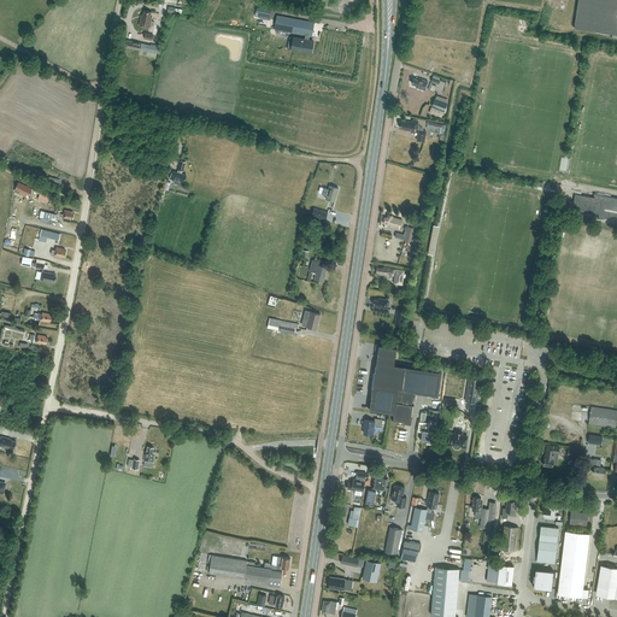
[(616,0),(577,0),(574,28),(612,34),(612,37),(616,37),(616,0)]
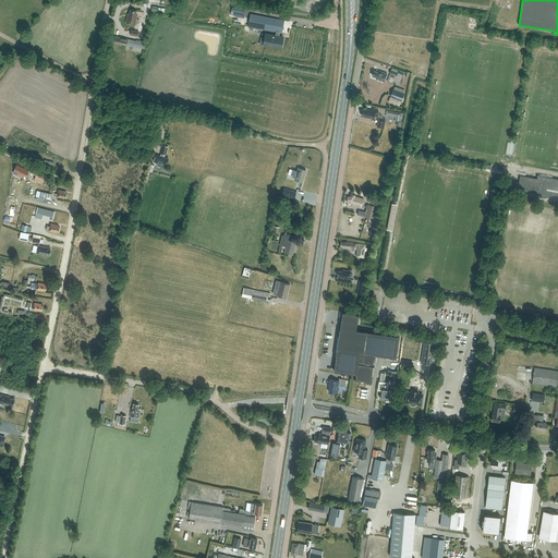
[(232,7),(231,11),(234,11),(233,15),(243,16),(244,9),(232,7)]
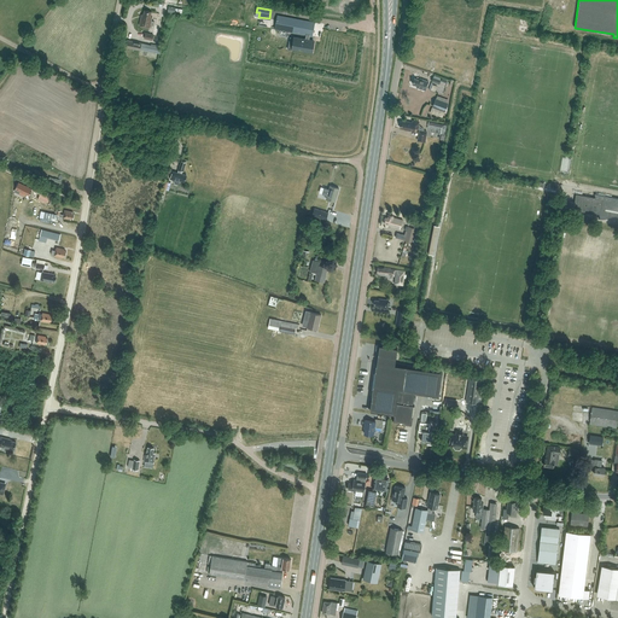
[(238,17),(252,21),(254,12),(240,9),(238,17)]
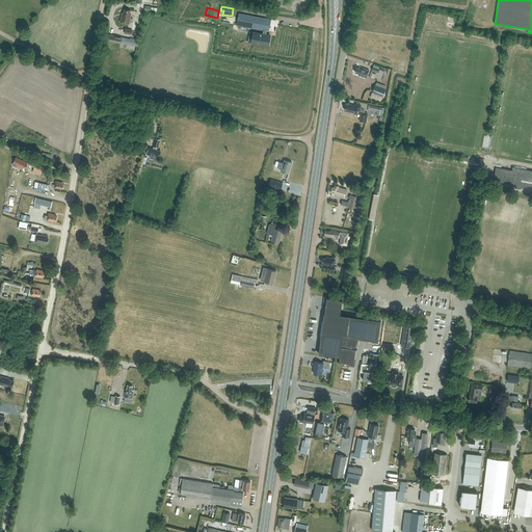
[(131,18),(131,15),(130,14),(131,9),(125,8),(124,12),(122,12),(121,17),(120,22),(129,24),(130,22),(132,22),(133,19),(131,18)]
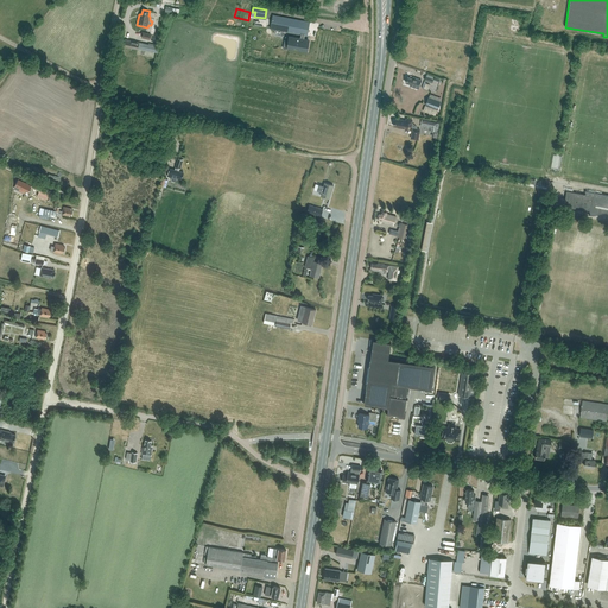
[(273,14),(271,29),(301,35),(306,35),(308,36),(310,21),(273,14)]
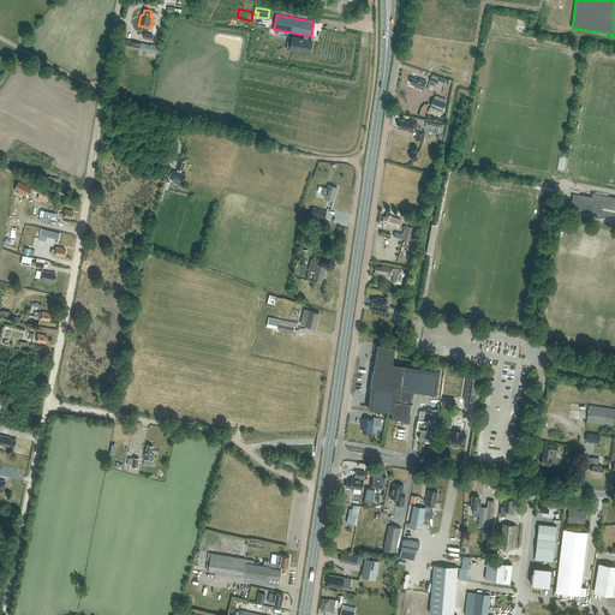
[(293,37),(291,48),(292,48),(297,49),(302,49),(310,52),(312,41),(309,40),(310,35),(304,35),(304,40),(293,37)]
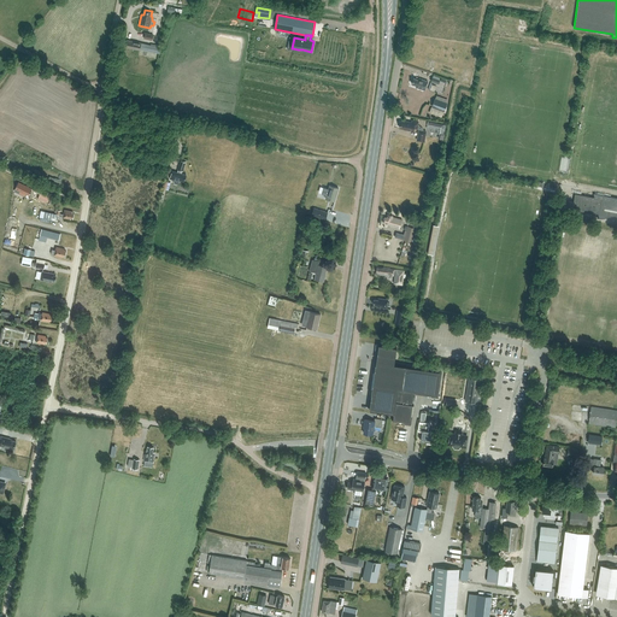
[(125,47),(140,51),(141,42),(127,40),(125,47)]
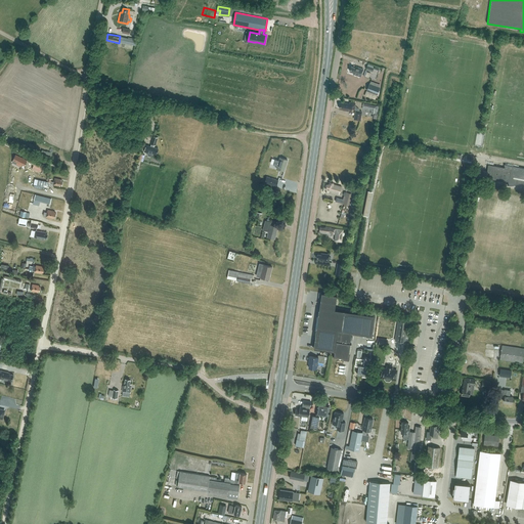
[(135,45),(136,40),(121,37),(119,42),(135,45)]
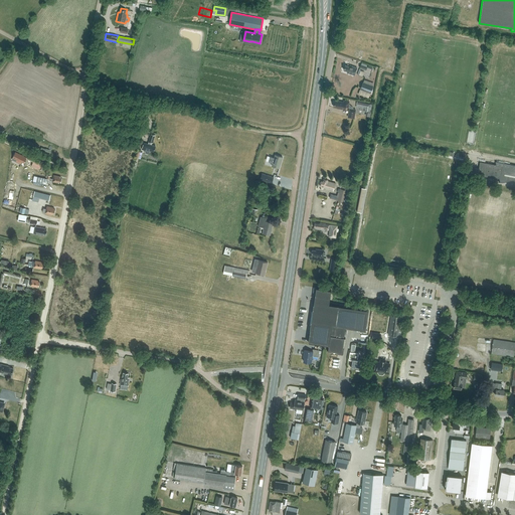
[(350,65),(349,66),(345,65),(344,69),(348,71),(347,72),(355,75),(357,67),(350,65)]
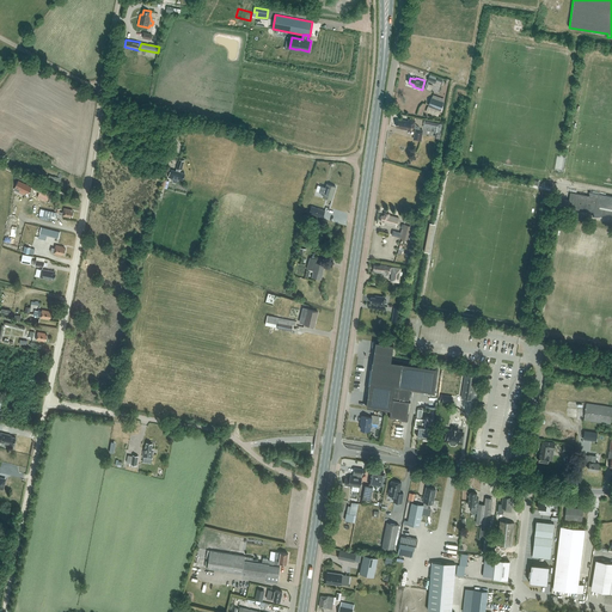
[(444,102),(432,97),(428,106),(440,110),(444,102)]
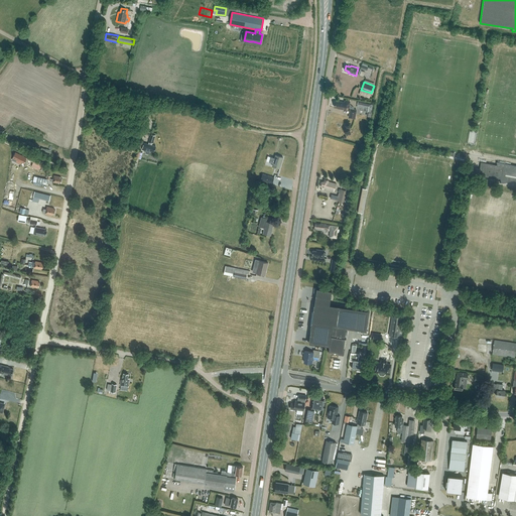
[(371,93),(361,90),(359,94),(369,98),(371,93)]
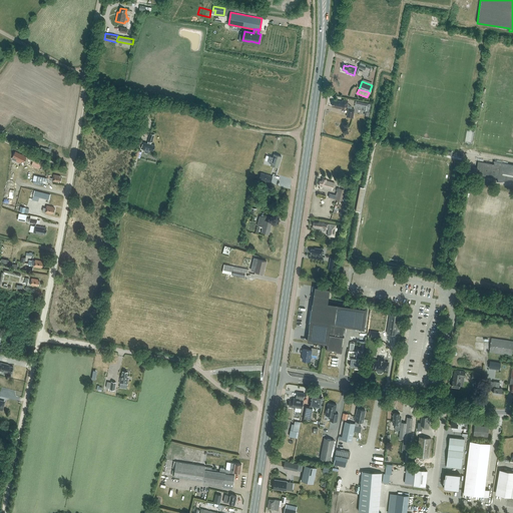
[(344,108),(345,106),(347,107),(349,100),(343,99),(342,102),(338,101),(337,101),(334,101),(333,105),(337,106),(336,107),(339,107),(339,109),(341,109),(342,108),(344,108)]
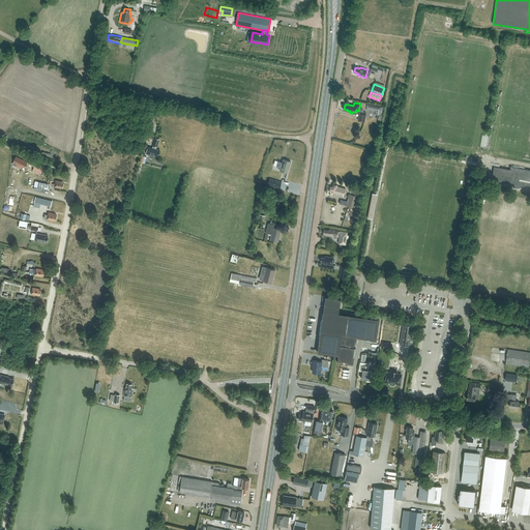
[(383,107),(367,104),(366,108),(378,110),(377,115),(381,115),(383,107)]
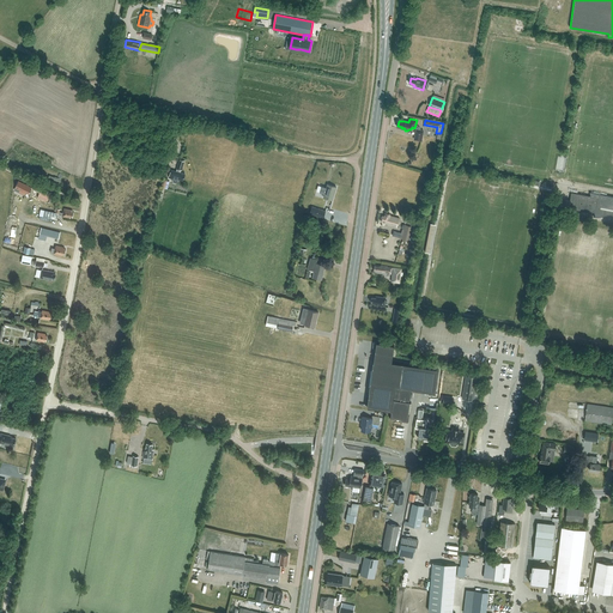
[(420,128),(416,125),(414,127),(416,128),(413,140),(422,141),(424,131),(420,129),(420,128)]
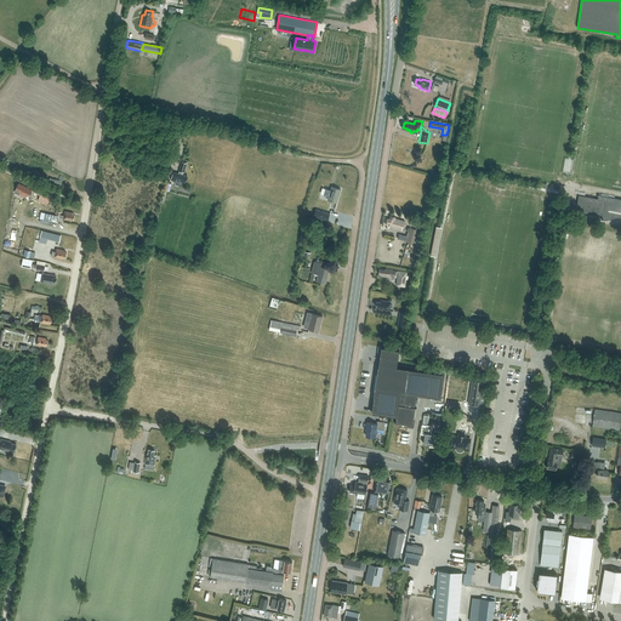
[(9,160),(26,167),(29,158),(12,151),(9,160)]
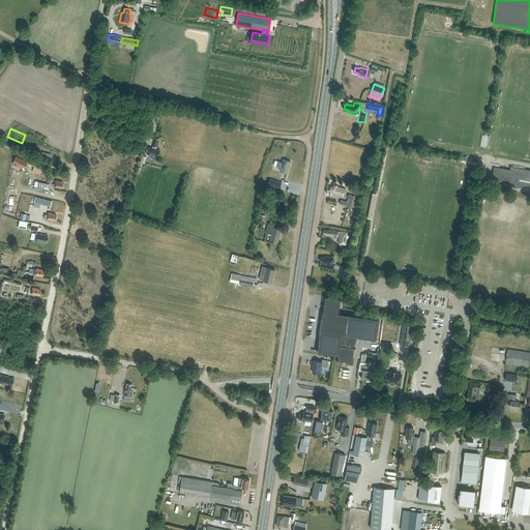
[(153,145),(154,145),(153,148),(148,146),(146,153),(150,154),(149,156),(150,156),(153,157),(154,155),(155,155),(155,154),(158,155),(160,150),(155,148),(156,146),(157,147),(159,139),(155,138),(153,145)]
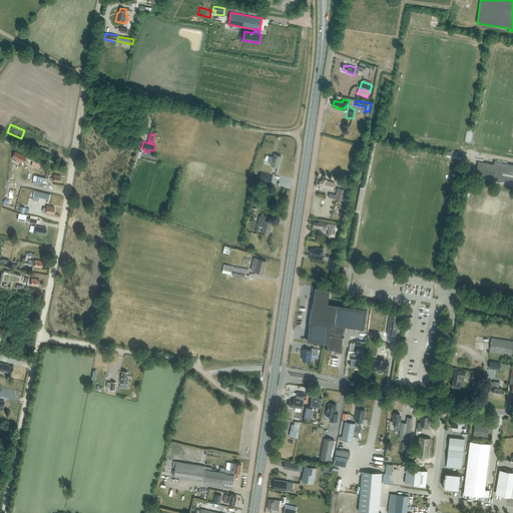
[(49,154),(50,148),(40,146),(39,152),(49,154)]
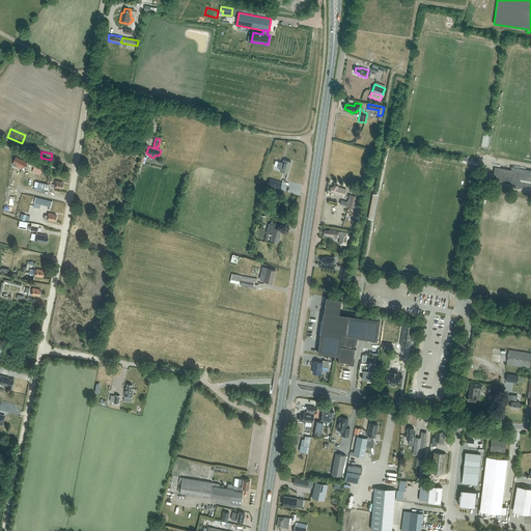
[(25,167),(27,163),(16,157),(14,162),(18,164),(17,166),(21,168),(23,166),(25,167)]
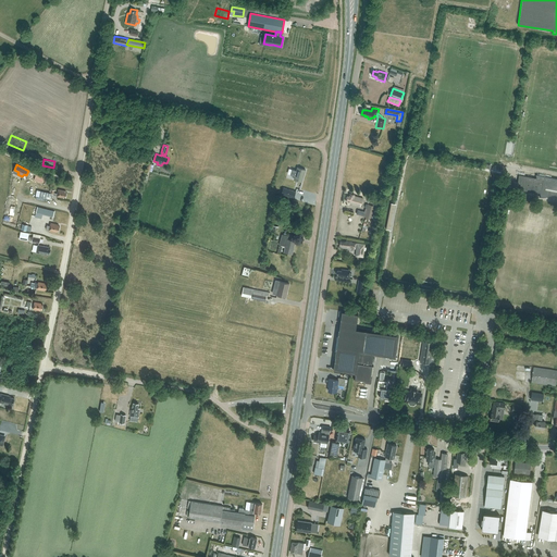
[(302,182),(306,170),(298,168),(297,170),(293,169),(291,175),(295,176),(294,178),(302,182)]
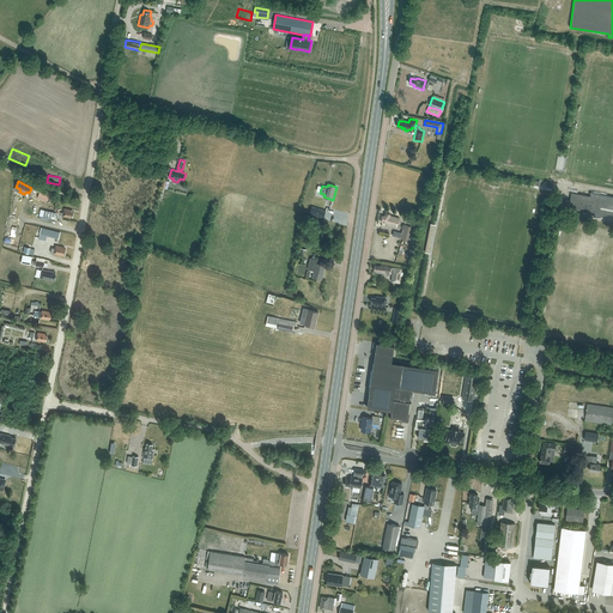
[(612,196),(590,193),(589,196),(577,194),(571,193),(569,208),(575,208),(575,210),(595,212),(594,216),(594,217),(598,217),(601,217),(604,216),(605,216),(607,214),(611,214),(612,214),(612,196)]
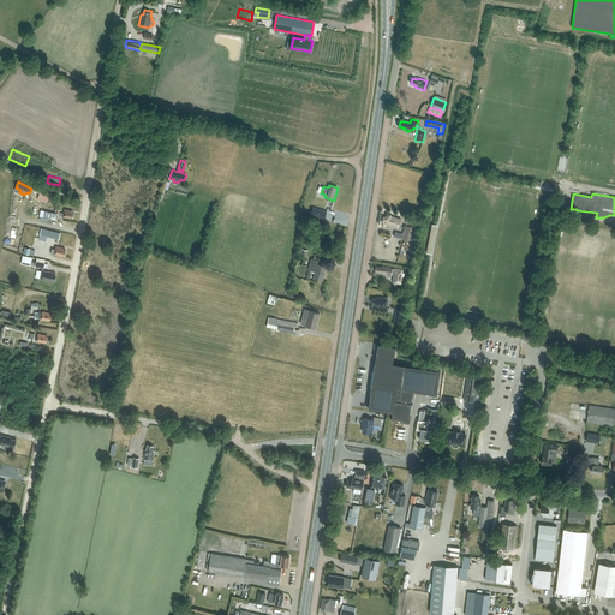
[(314,207),(311,214),(324,219),(327,212),(314,207)]
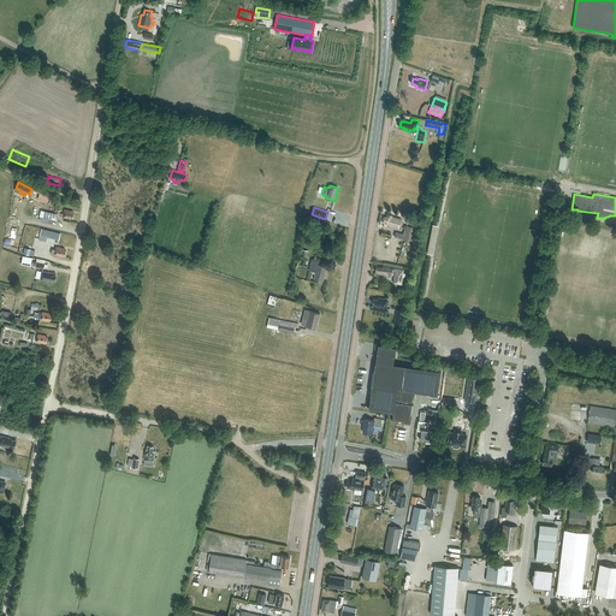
[(60,214),(57,213),(57,214),(45,212),(43,218),(41,217),(40,220),(49,223),(49,219),(59,221),(59,220),(58,220),(59,215),(64,217),(63,217),(71,219),(71,218),(73,218),(75,213),(72,212),(72,211),(65,209),(64,214),(60,213),(60,214)]
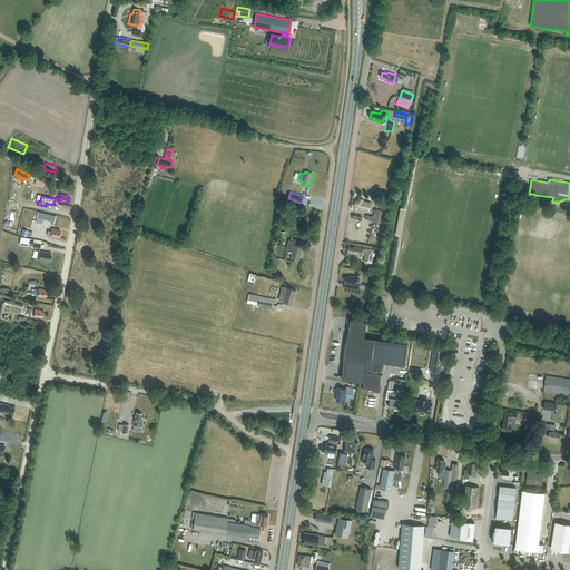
[(362,200),(363,199),(359,198),(357,202),(355,200),(354,205),(361,207),(360,208),(369,210),(371,203),(362,200)]
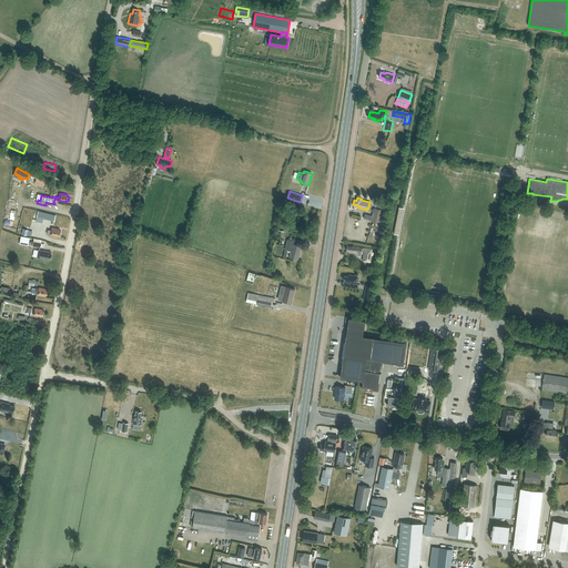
[(393,233),(398,234),(403,208),(398,206),(393,233)]
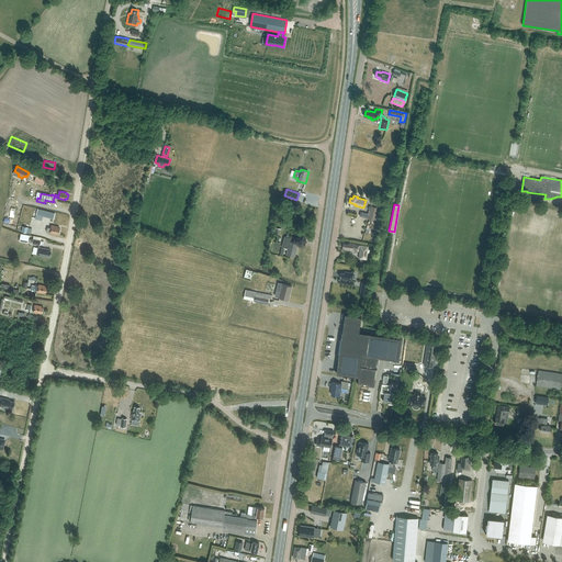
[(369,218),(375,221),(379,208),(373,206),(372,211),(371,211),(369,218)]
